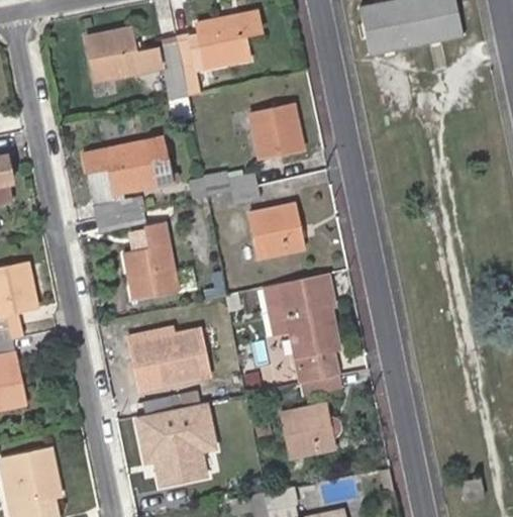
[(439,40),(465,35),(457,0),(397,0),(360,7),(370,55),(439,40)]
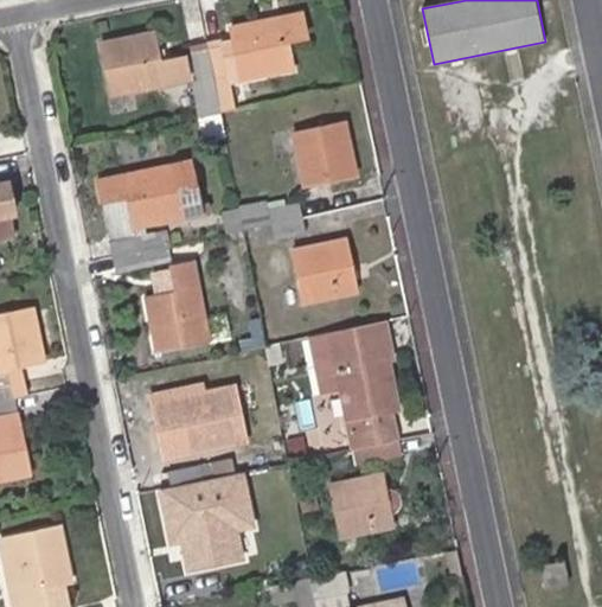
[(243,80),(293,69),(289,39),(308,36),(303,14),(232,27),(236,43),(243,80)]
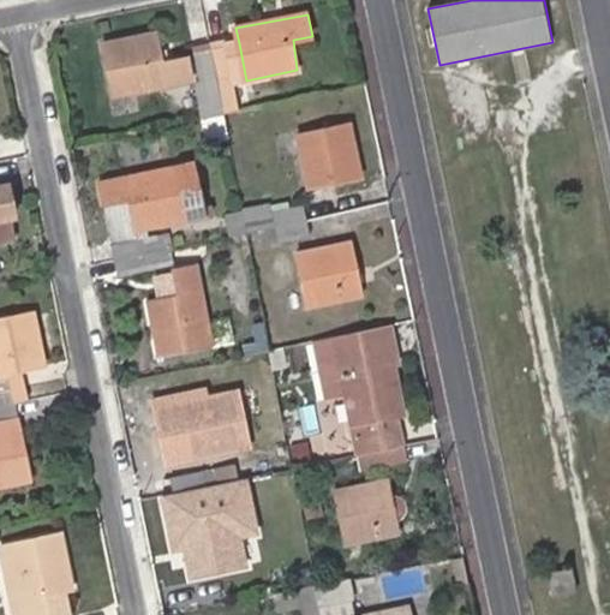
[(162,61),(155,31),(105,41),(115,95),(193,81),(189,55),(162,61)]
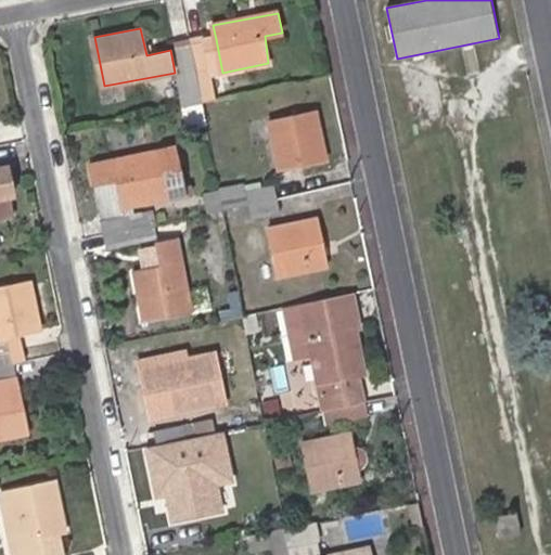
[(216,39),(206,40),(212,67),(213,74),(222,73),(216,39)]
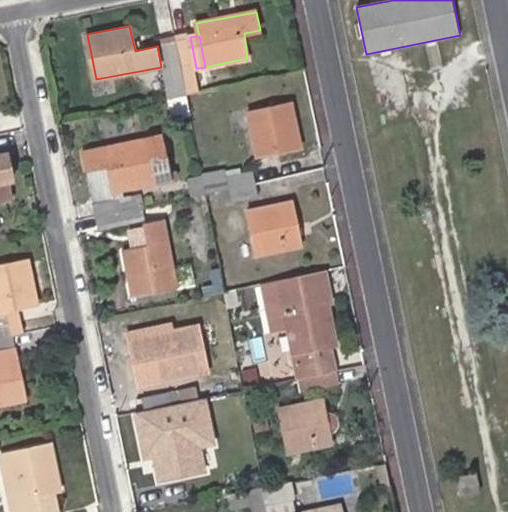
[(177,40),(182,64),(195,62),(190,37),(177,40)]
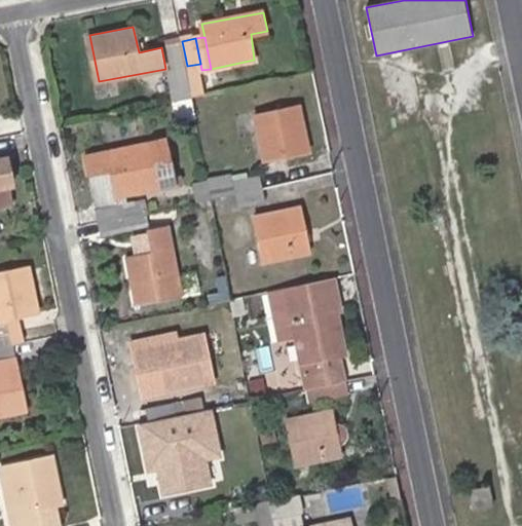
[(174,69),(187,66),(182,41),(169,43),(174,69)]
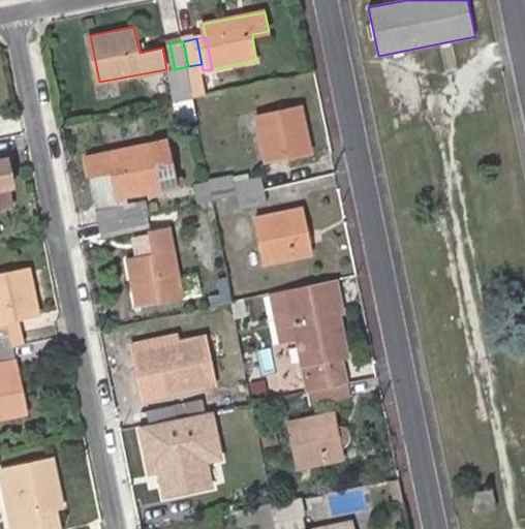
[(202,64),(188,66),(193,96),(208,93),(203,70),(202,64)]
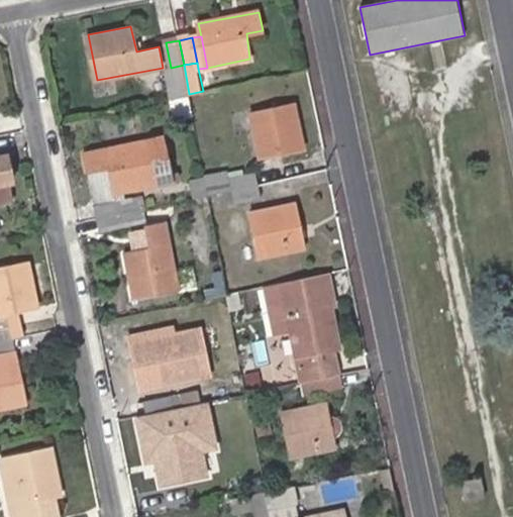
[(167,68),(173,98),(189,94),(184,65),(171,68),(167,68)]
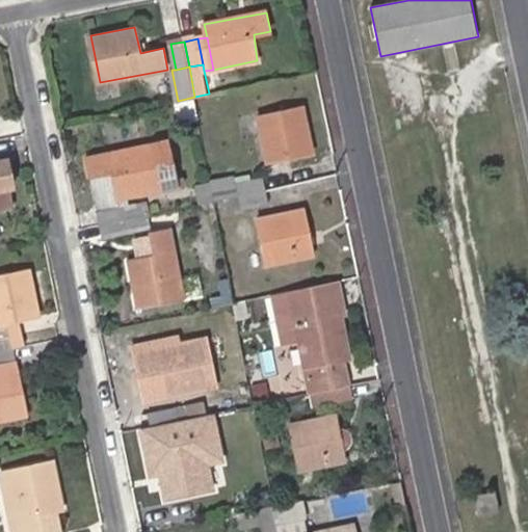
[(313,151),(305,105),(259,115),(268,160),(313,151)]
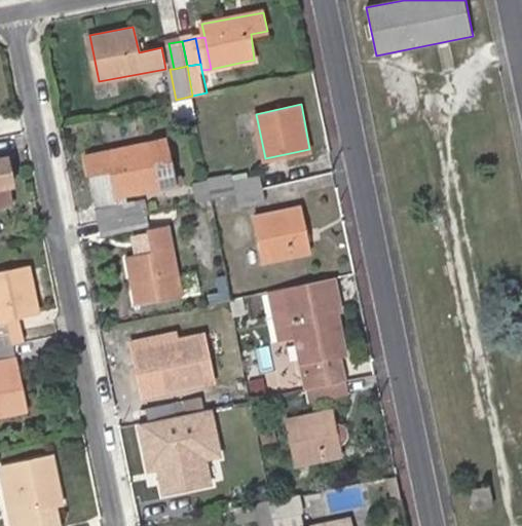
[(113,166),(118,191),(120,191),(172,179),(162,137),(86,152),(91,172),(113,166)]
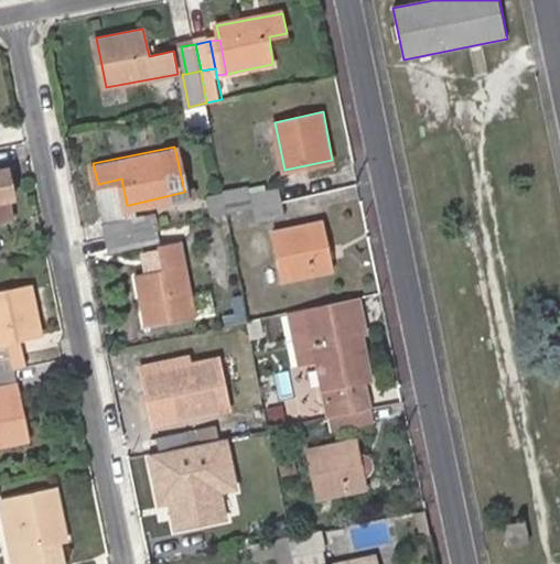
[(121,179),(98,184),(105,219),(131,214),(129,205),(127,205),(121,179)]
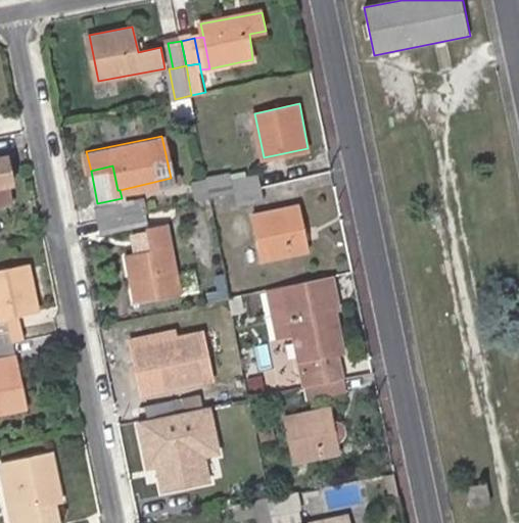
[(207,176),(208,177),(211,195),(227,192),(237,190),(234,176),(233,171),(207,176)]
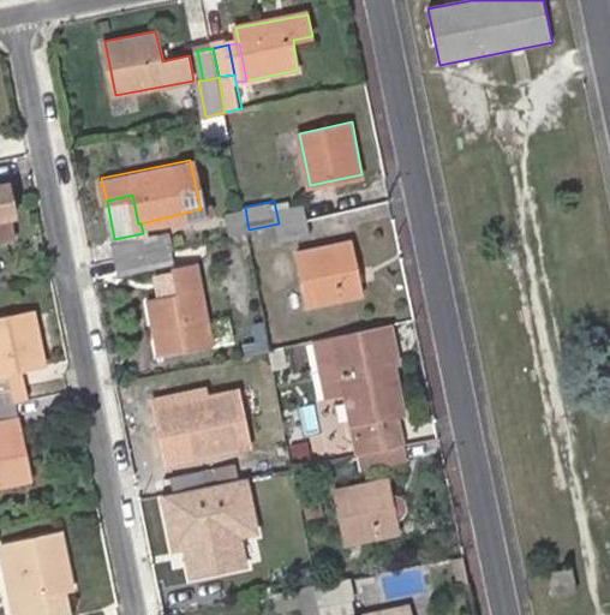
[(275,207),(279,224),(301,218),(306,218),(304,201),(275,207)]
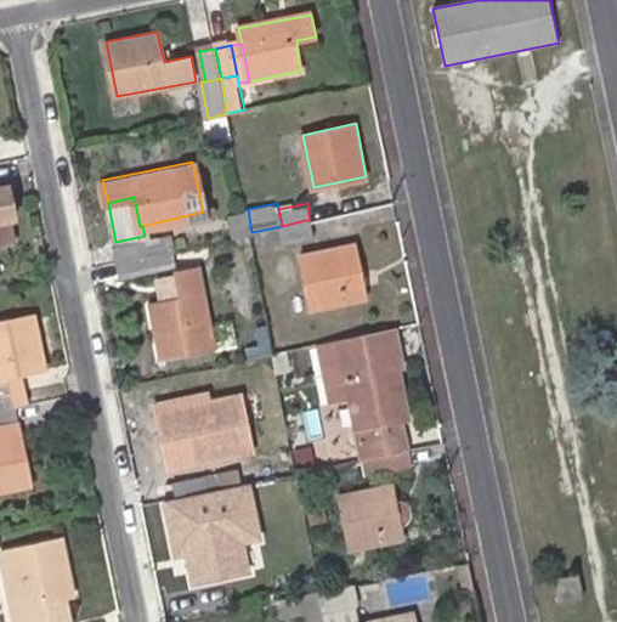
[(252,232),(248,210),(228,214),(233,236),(252,232)]
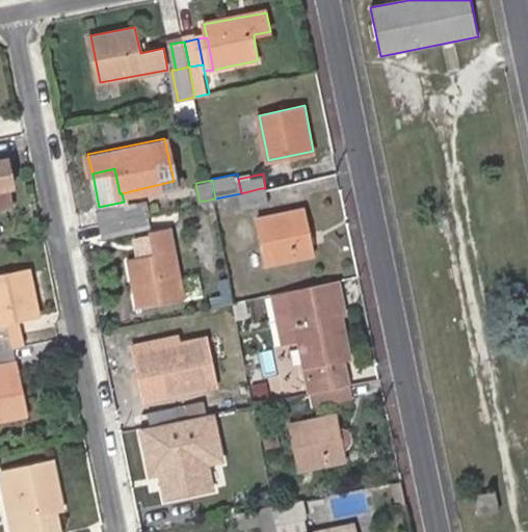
[(0,208),(12,206),(9,186),(0,187),(0,208)]
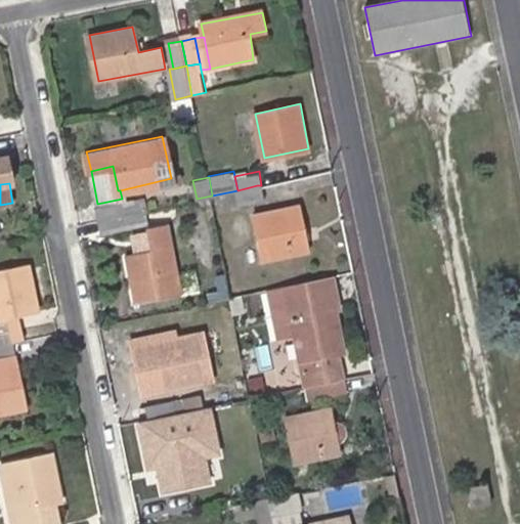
[(257,185),(237,190),(240,203),(264,197),(261,185),(257,185)]
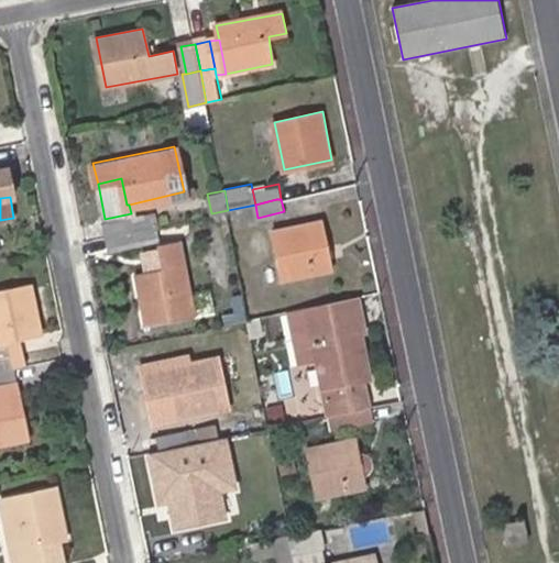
[(258,218),(255,205),(244,207),(248,220),(258,218)]
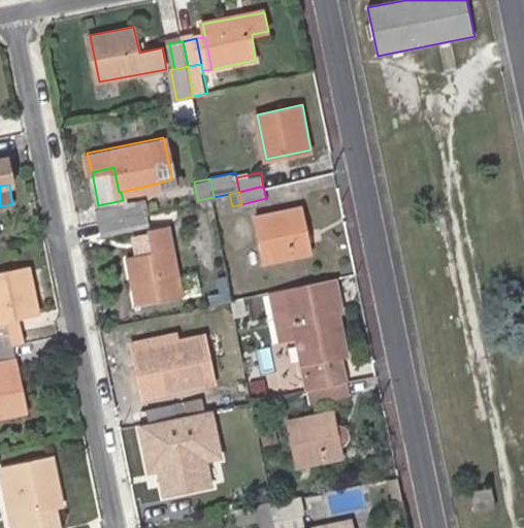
[(126,215),(148,210),(151,210),(148,199),(124,203),(126,215)]
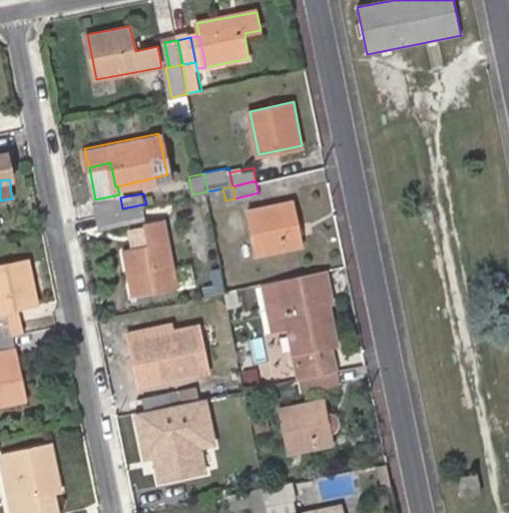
[(110,211),(122,208),(120,197),(119,194),(95,199),(98,213),(110,211)]
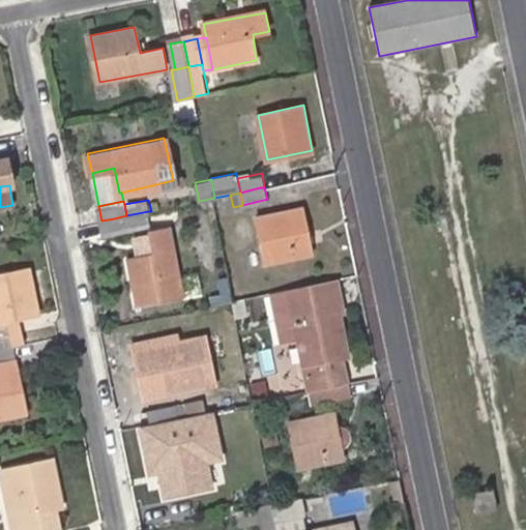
[(269,261),(314,252),(304,206),(260,216),(269,261)]
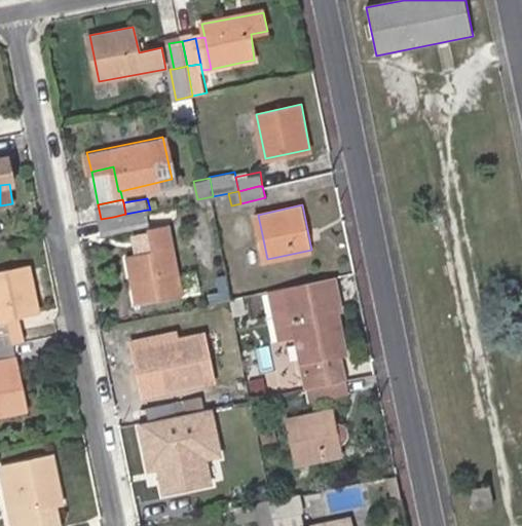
[(147,210),(125,214),(128,226),(149,222),(147,210)]
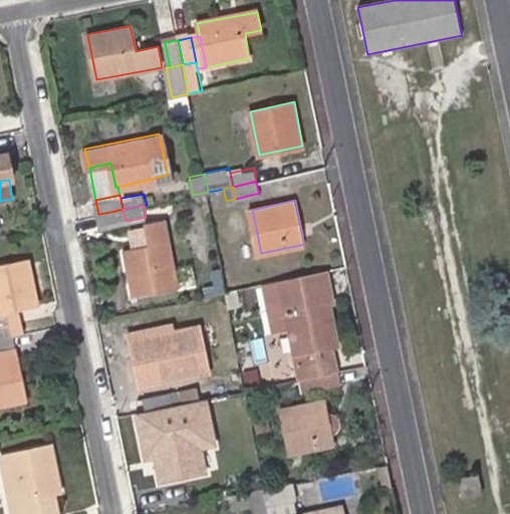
[(125,221),(122,209),(110,212),(98,214),(101,227),(125,221)]
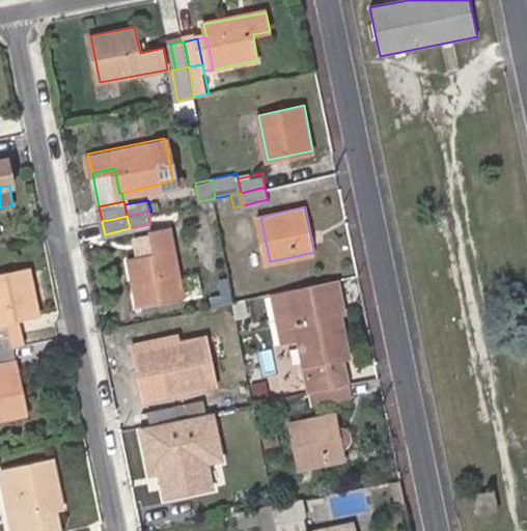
[(185,295),(171,227),(153,231),(157,254),(132,259),(141,303),(185,295)]
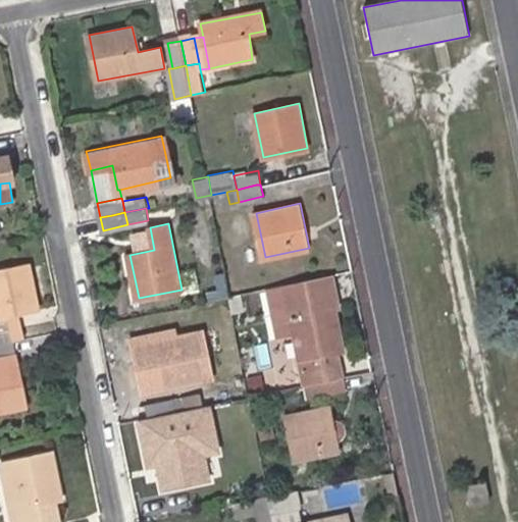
[(0,316),(8,315),(18,313),(39,310),(31,264),(0,269),(0,316)]
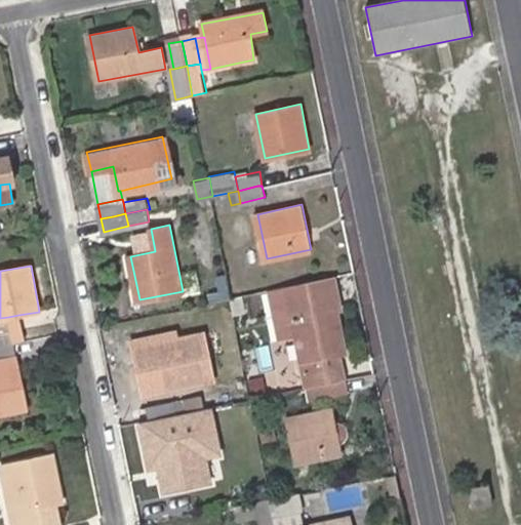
[(339,354),(346,353),(336,308),(343,308),(336,276),(271,290),(280,337),(296,334),(302,361),(339,354)]
